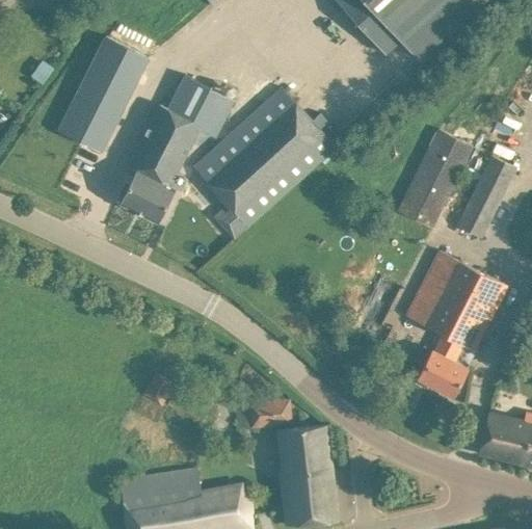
[(213,0),(205,0),(212,8),(217,4),(213,0)]
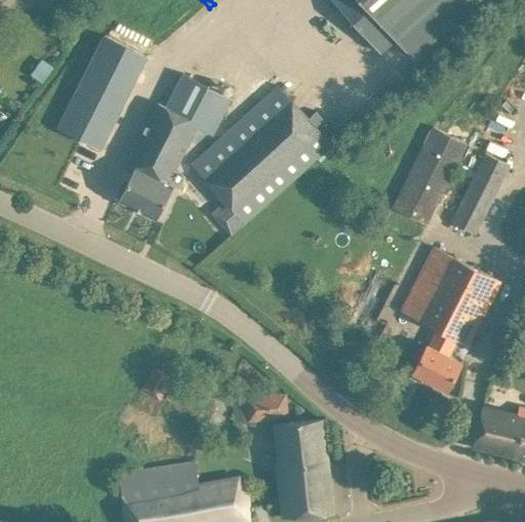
[(330,0),(380,55),(396,41),(411,59),(477,0),(330,0)]
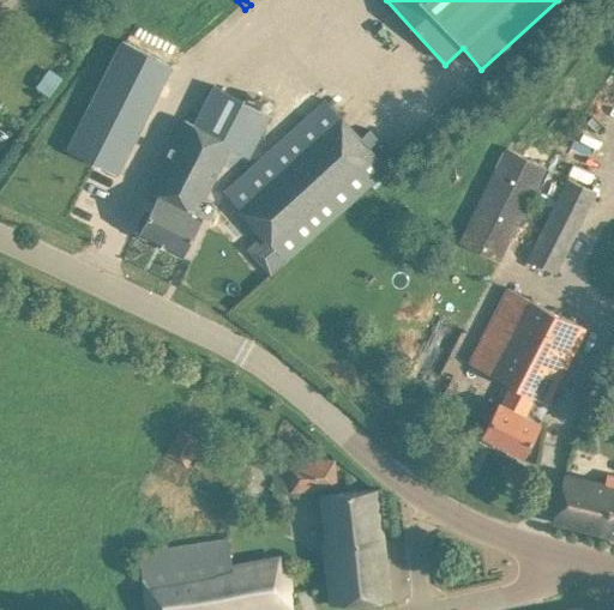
[(173,66),(122,42),(67,152),(116,177),(173,66)]
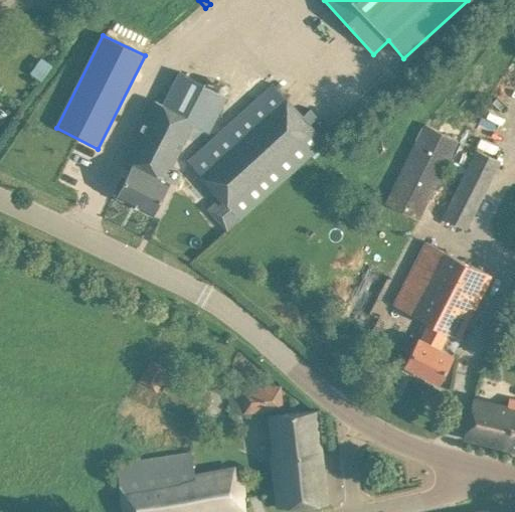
[(133,167),(117,198),(153,217),(169,185),(157,179),(165,165),(171,168),(176,158),(192,127),(208,135),(227,99),(178,72),(162,105),(155,102),(134,145),(125,163),(133,167)]
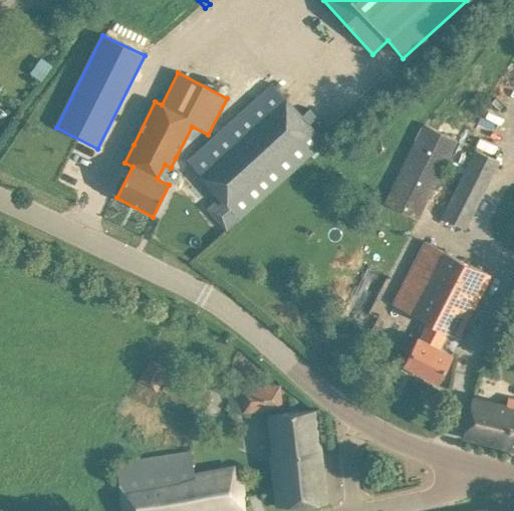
[(242,219),(326,143),(310,125),(319,118),(312,108),(302,116),(274,85),(188,164),(219,198),(206,210),(227,233),(242,219)]
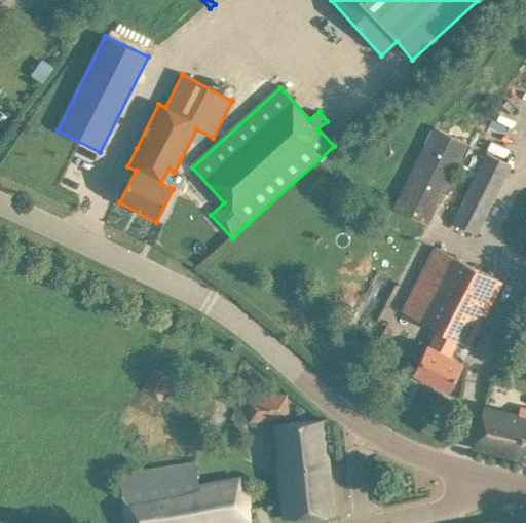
[(433,128),(395,207),(429,224),(468,146),(433,128)]
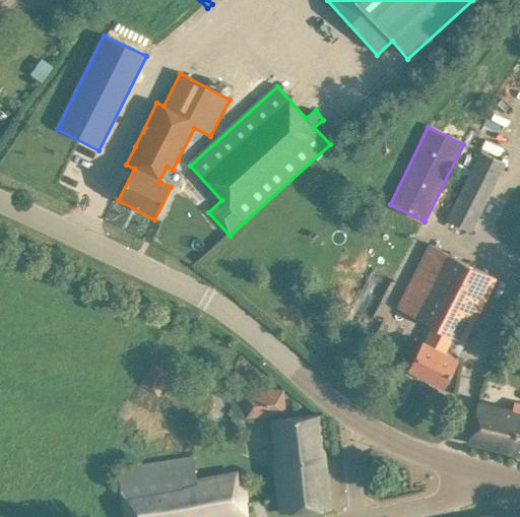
[(479,153),(446,222),(471,235),(506,167),(479,153)]
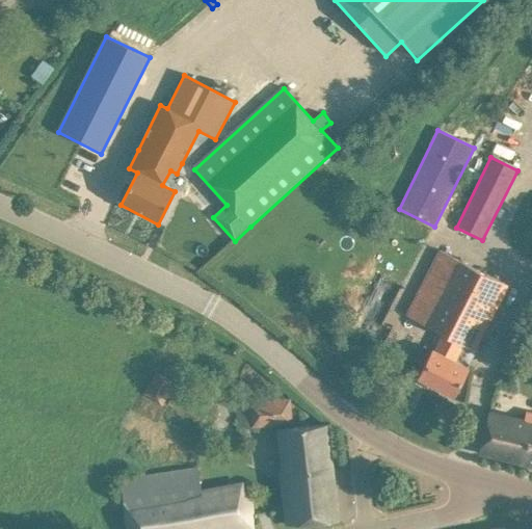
[(507,287),(440,253),(406,317),(443,336),(433,352),(432,351),(418,380),(453,398),(468,370),(467,369),(476,351),(475,350),(507,287)]
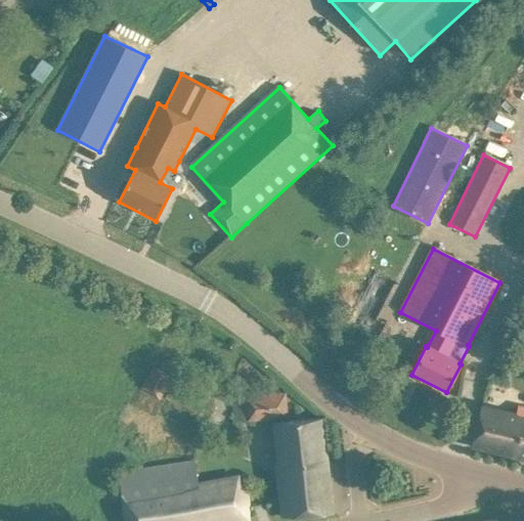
[(160,400),(172,380),(154,368),(141,390),(160,400)]
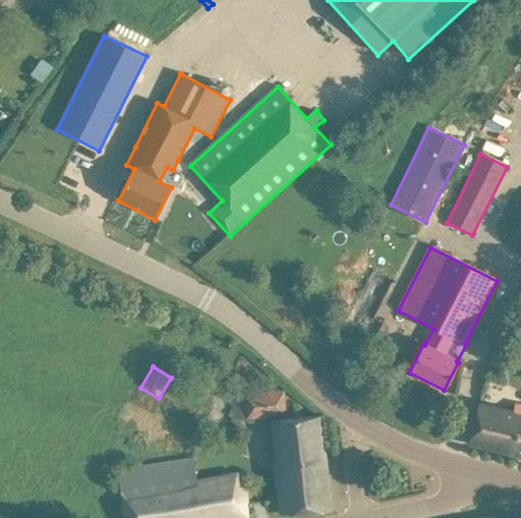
[(285,416),(283,393),(231,398),(234,421),(285,416)]
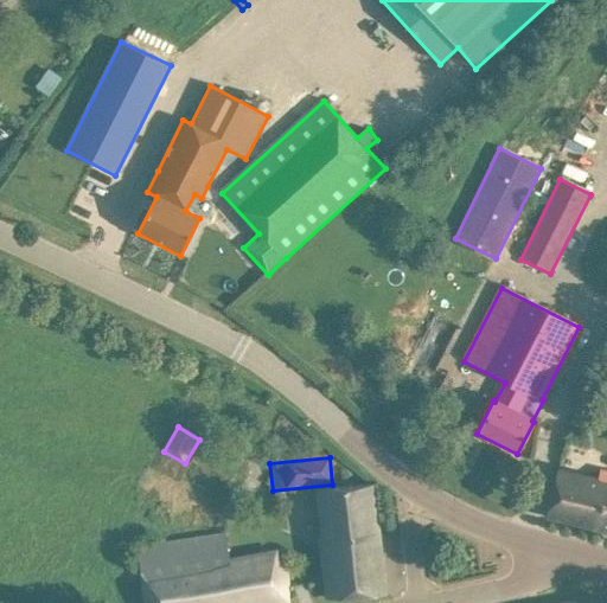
[(545,518),(606,533),(606,473),(600,472),(596,482),(557,473),(545,518)]
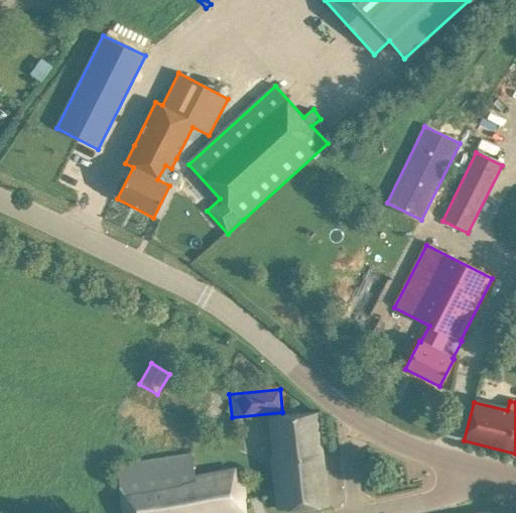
[(277,511),(327,506),(316,413),(268,419),(277,511)]
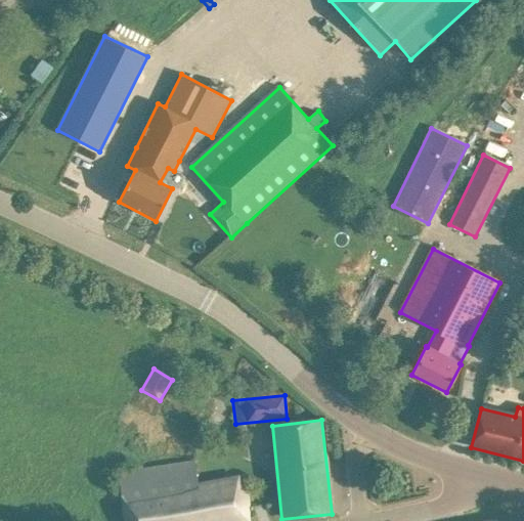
[(195,460),(117,473),(124,520),(248,520),(241,475),(199,482),(195,460)]
